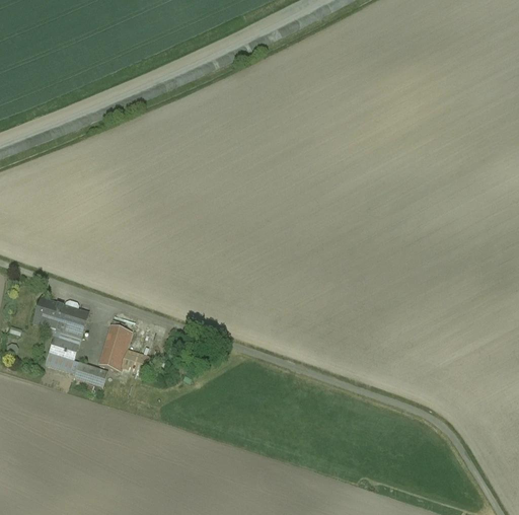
[(88,312),(42,298),(33,322),(34,322),(56,329),(61,330),(81,338),(88,312)]
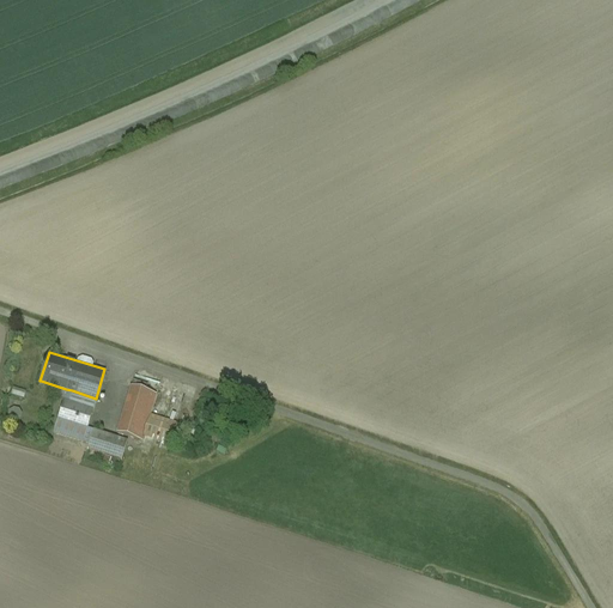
[(157,391),(132,383),(117,430),(143,438),(144,433),(151,412),(157,391)]
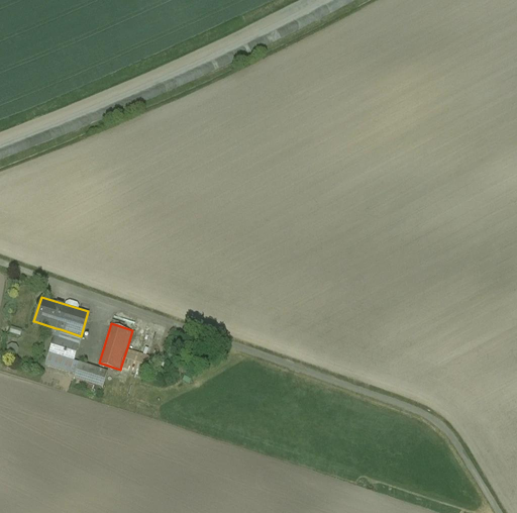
[(79,344),(59,337),(61,329),(56,328),(48,351),(74,358),(79,344)]
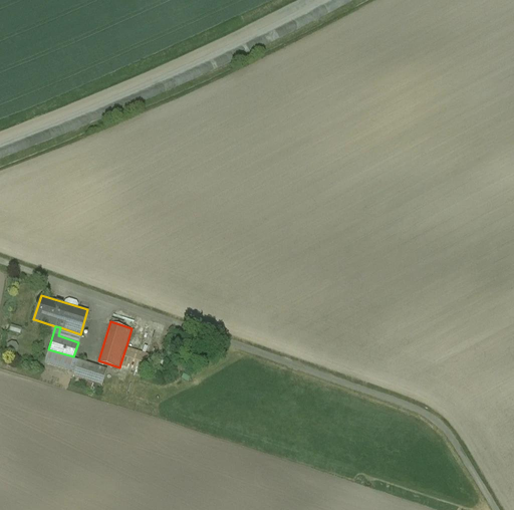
[(10,344),(18,347),(20,342),(12,339),(10,344)]
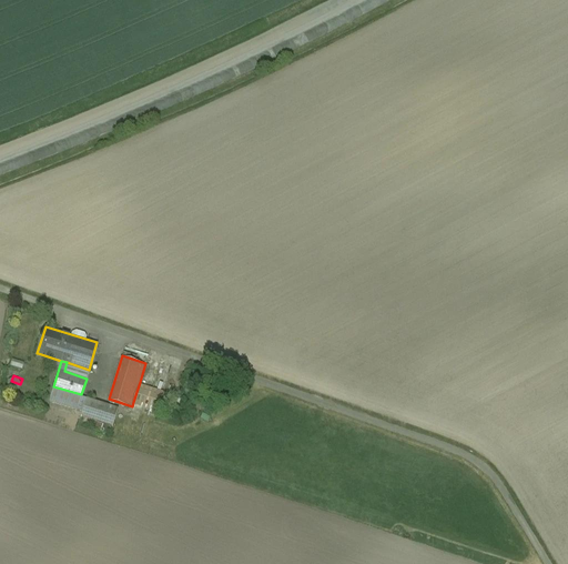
[(163,389),(140,382),(133,402),(148,406),(158,410),(163,389)]
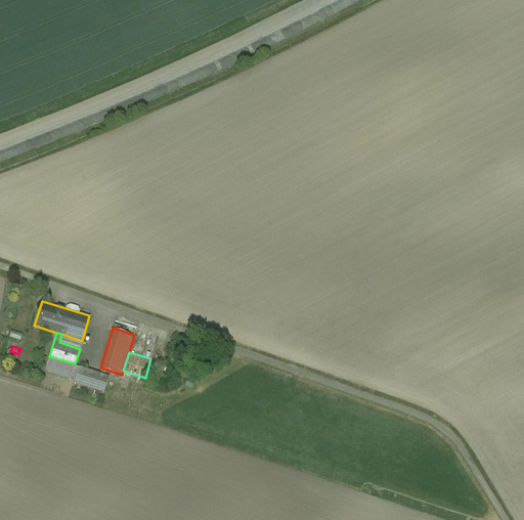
[(75,363),(49,356),(45,366),(72,375),(75,363)]
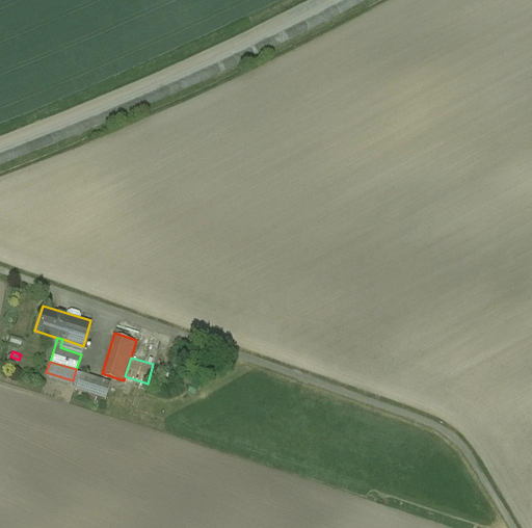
[(110,380),(81,371),(76,387),(105,396),(110,380)]
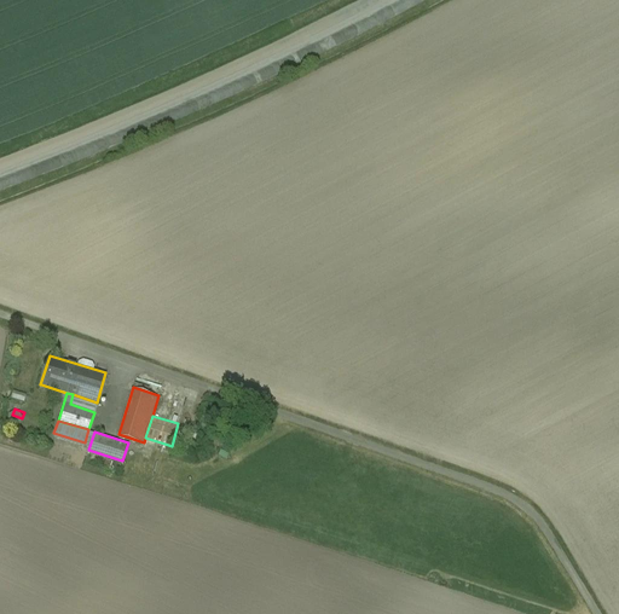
All buildings are outlined.
